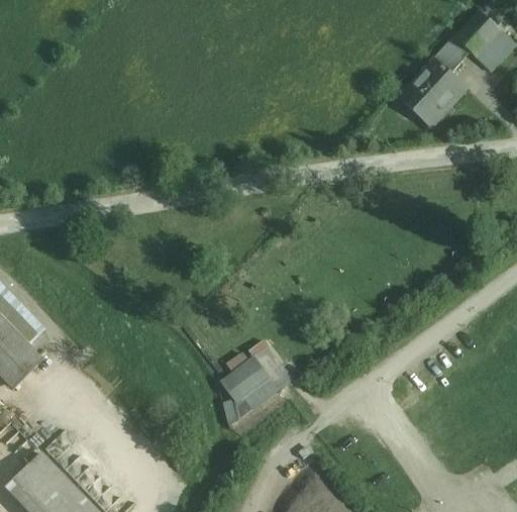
[(480,9),(399,96),(431,126),(468,89),(450,73),(471,50),(491,70),(516,42),(480,9)]
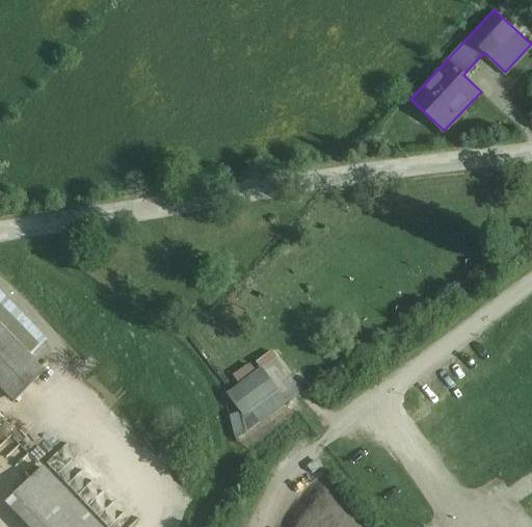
[(43,339),(0,293),(0,323),(28,353),(43,339)]
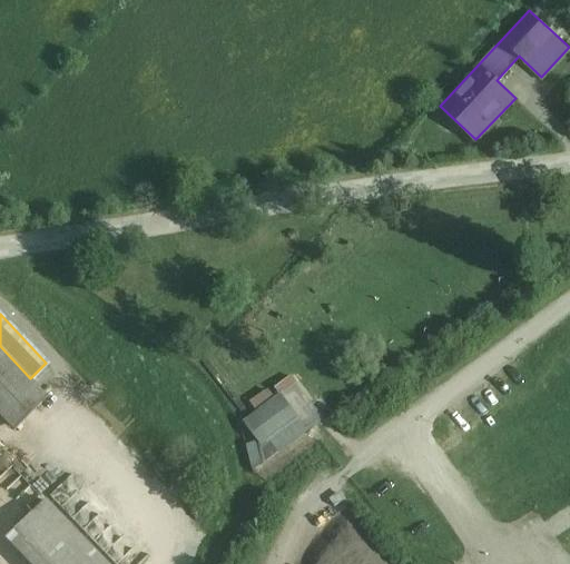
[(30,378),(0,346),(0,411),(12,423),(43,392),(30,378)]
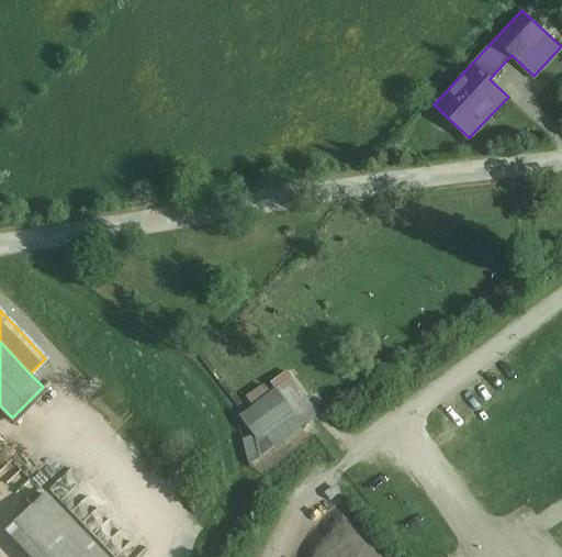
[(277,387),(239,414),(254,434),(266,449),(303,423),(277,387)]
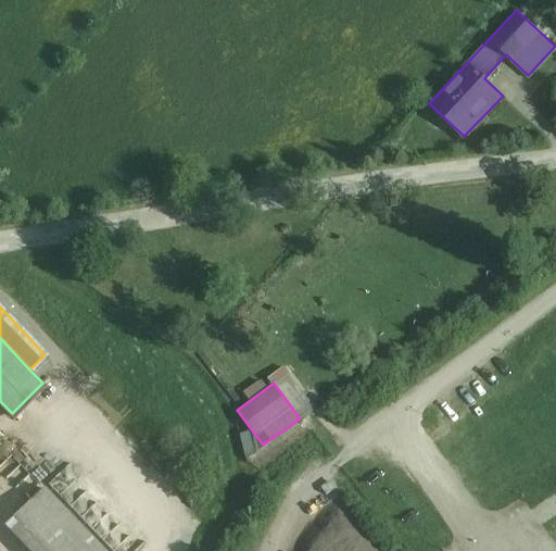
[(251,429),(239,431),(245,456),(263,445),(251,429)]
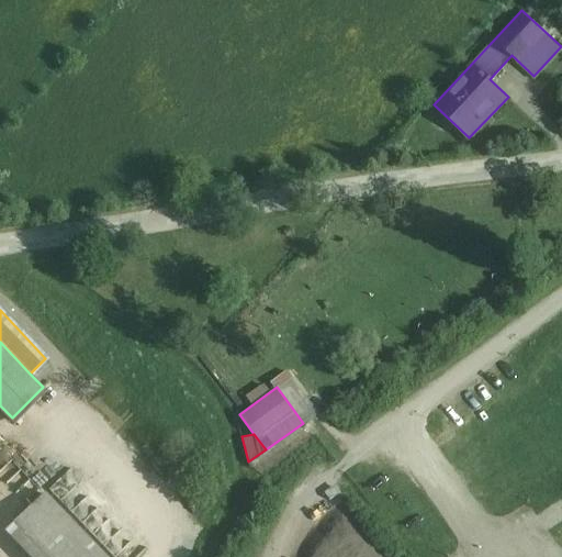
[(107,556),(44,490),(12,522),(46,556),(107,556)]
